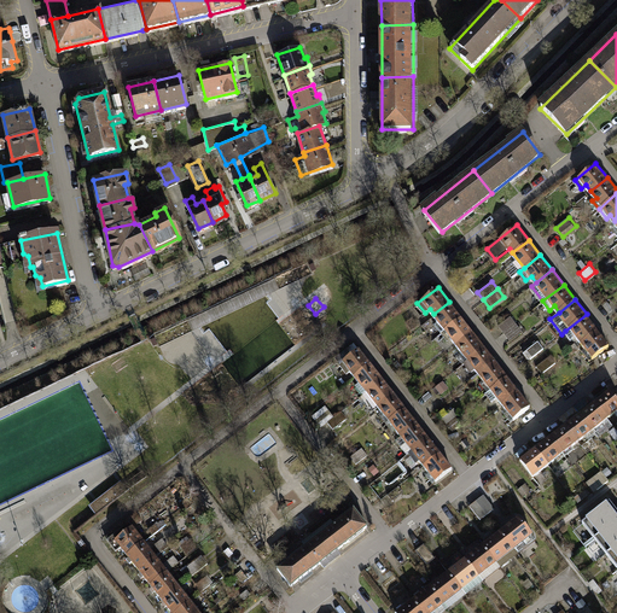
[(436,325),(442,332),(461,316),(449,302),(434,314),(421,323),(428,331),(436,325)]
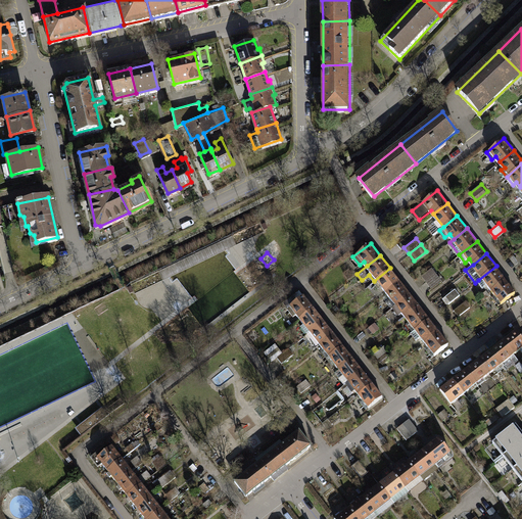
[(421,274),(430,286),(441,277),(432,266),(421,274)]
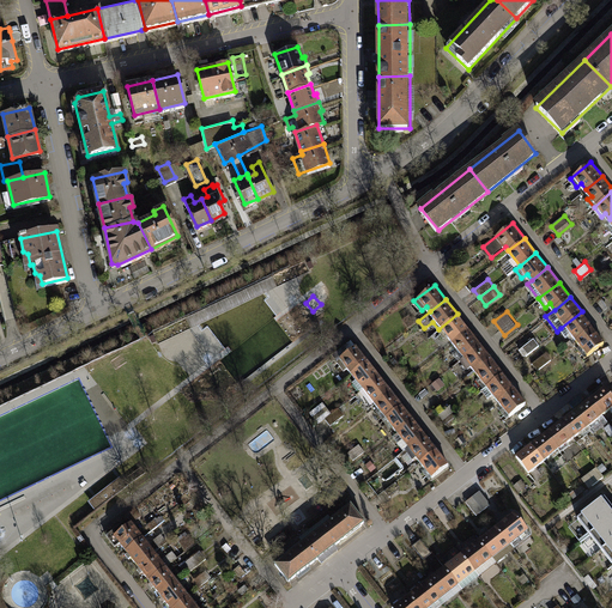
[(573,332),(577,339),(594,327),(582,311),(561,328),(568,336),(573,332)]
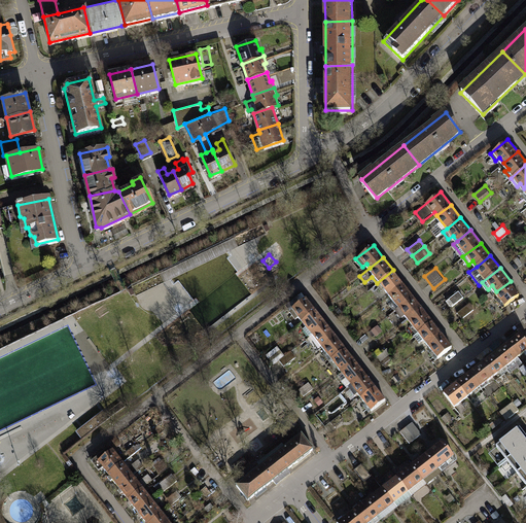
[(385,287),(389,293),(404,283),(393,270),(377,283),(382,290),(385,287)]
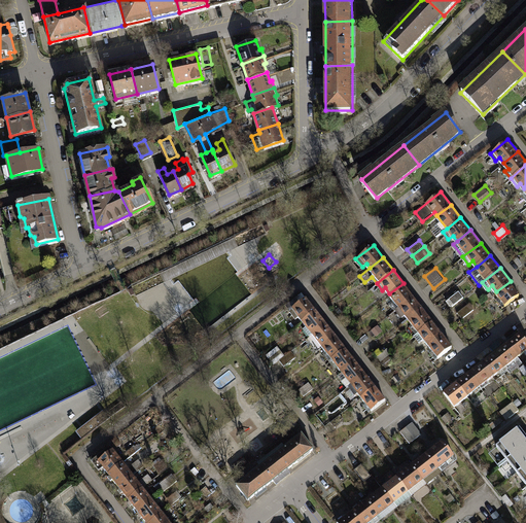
[(496,299),(503,307),(520,293),(511,281),(496,291),(499,295),(496,299)]
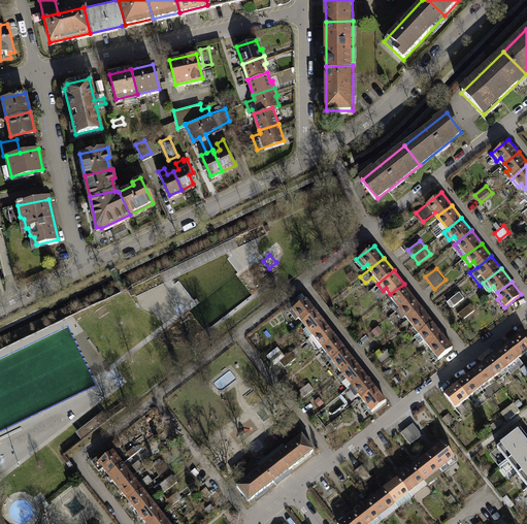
[(396,309),(397,309),(414,296),(404,284),(390,294),(395,299),(391,302),(396,309)]
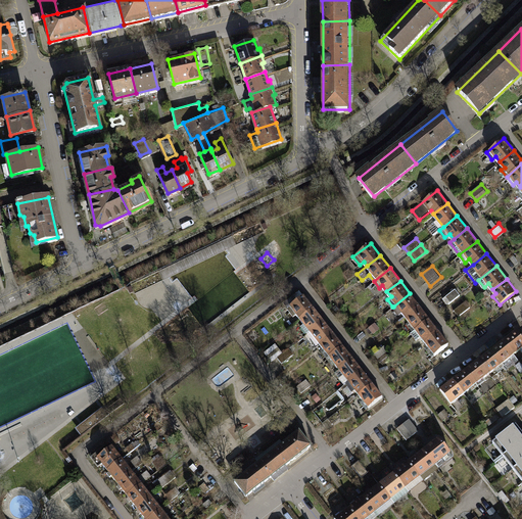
[(441,297),(446,303),(460,293),(455,287),(441,297)]
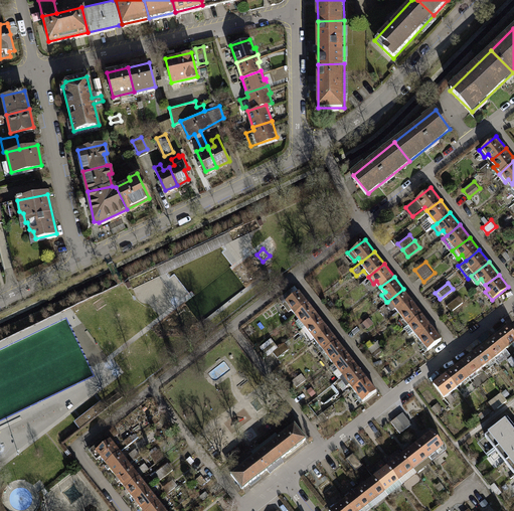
[(396,307),(400,312),(413,301),(403,289),(387,302),(393,310),(396,307)]
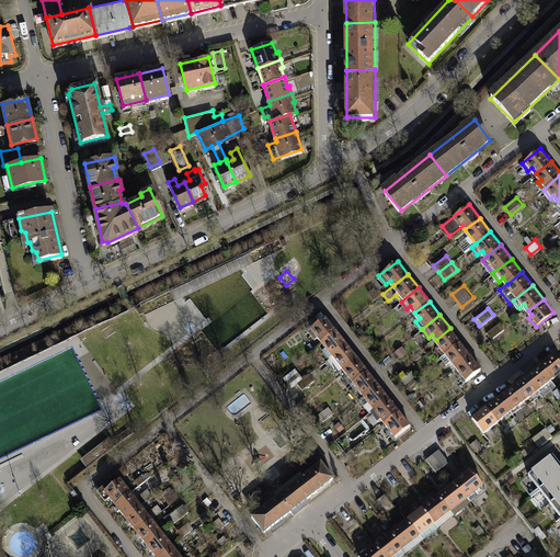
[(319,336),(323,341),(338,330),(327,316),(307,331),(315,340),(319,336)]
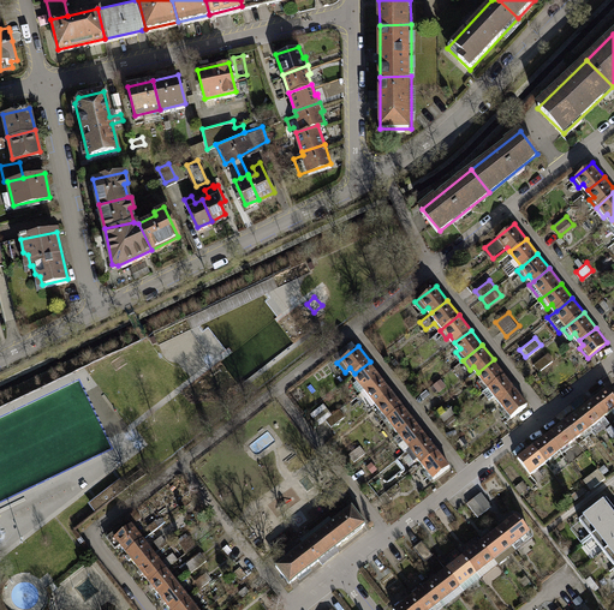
[(532,363),(537,370),(553,358),(547,351),(532,363)]
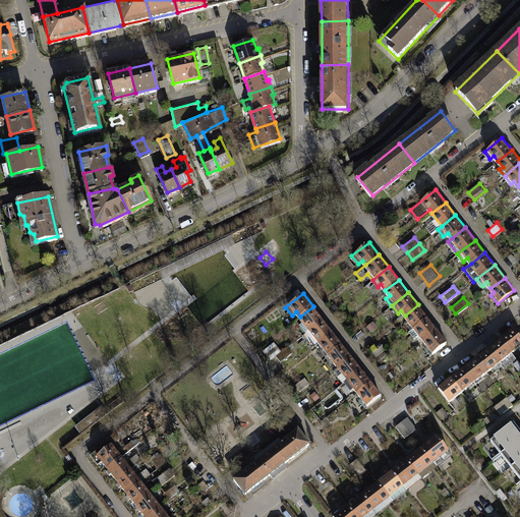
[(405,321),(412,330),(428,318),(418,304),(405,316),(408,319),(405,321)]
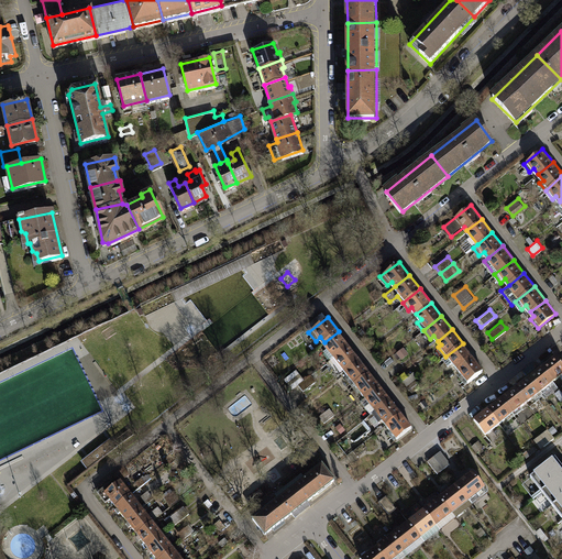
[(324,342),(334,355),(349,344),(339,331),(324,342)]
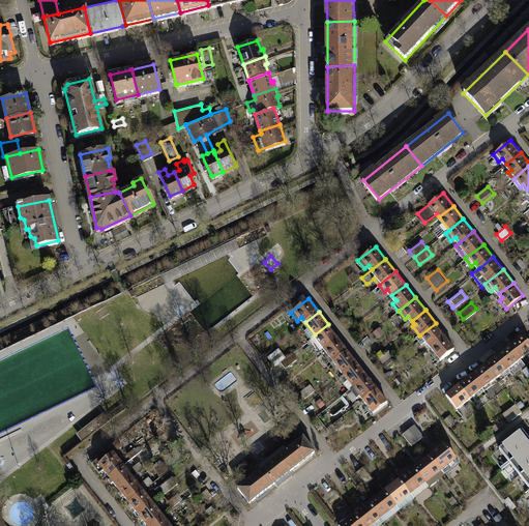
[(427,340),(432,346),(446,335),(436,323),(419,335),(418,337),(423,343),(427,340)]
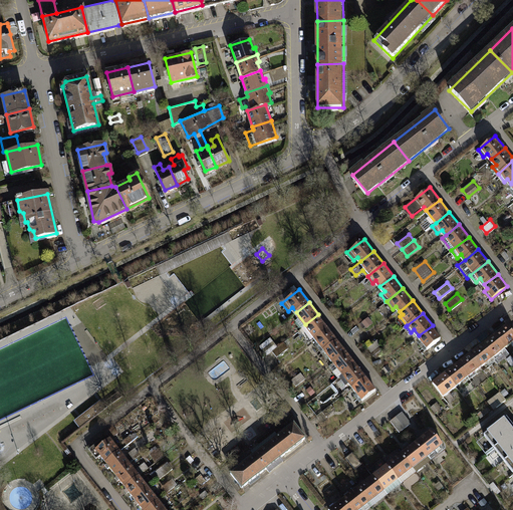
[(309,341),(314,337),(328,327),(318,314),(305,324),(300,328),(309,341)]
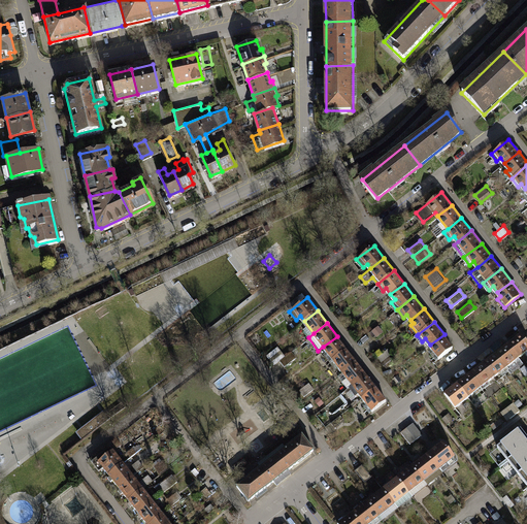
[(377,323),(371,328),(376,335),(384,330),(377,323)]
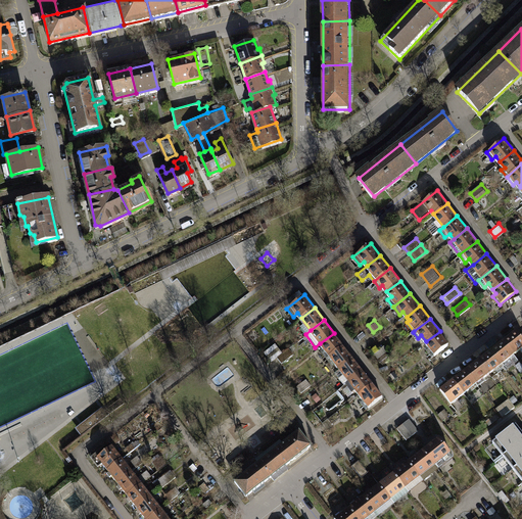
[(504,337),(516,352),(521,347),(521,334),(516,328),(504,337)]
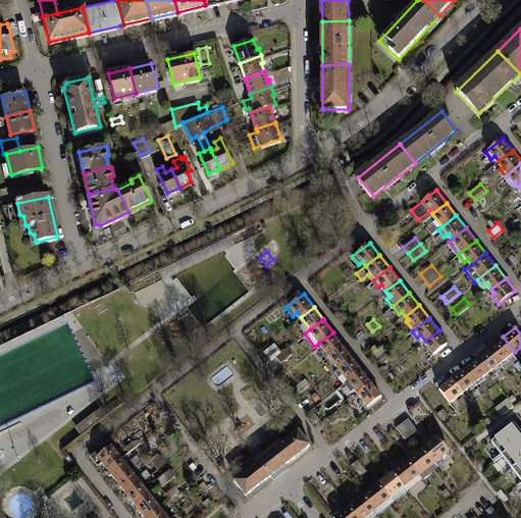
[(425,346),(433,355),(449,343),(439,330),(425,341),(428,344),(425,346)]
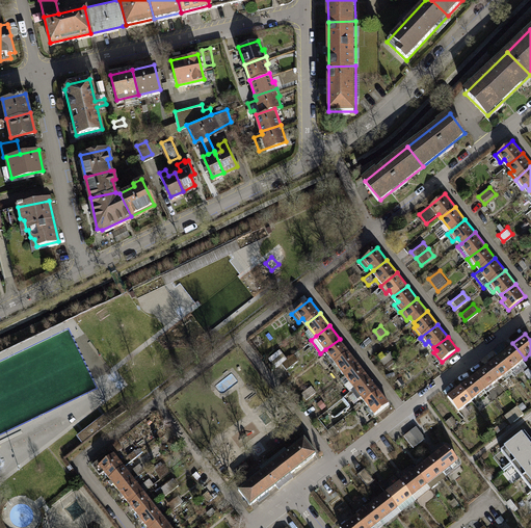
[(327,357),(333,364),(349,351),(340,339),(325,349),(330,354),(327,357)]
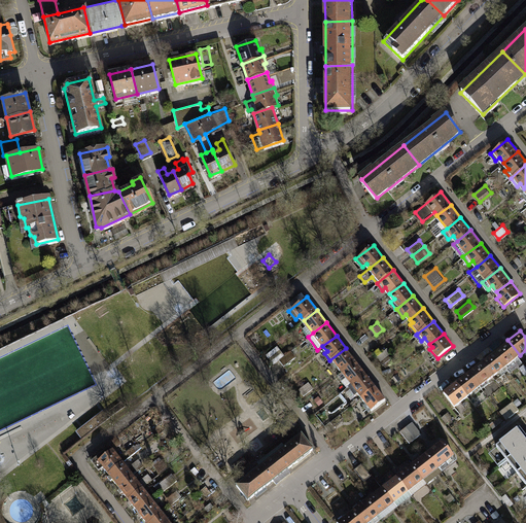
[(495,350),(510,368),(512,371),(524,360),(520,355),(507,340),(495,350)]
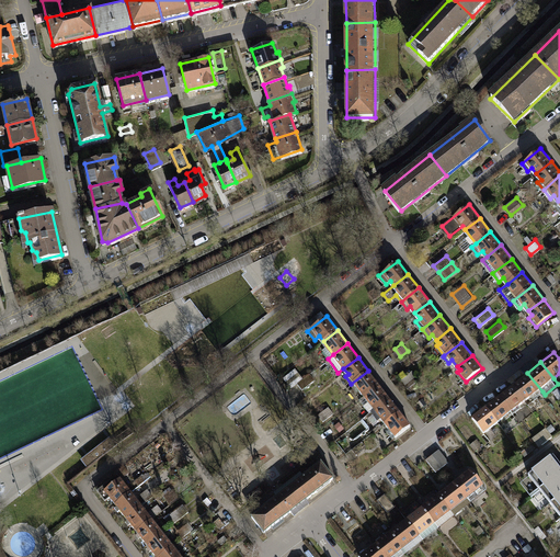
[(303,375),(297,368),(284,378),(289,385),(303,375)]
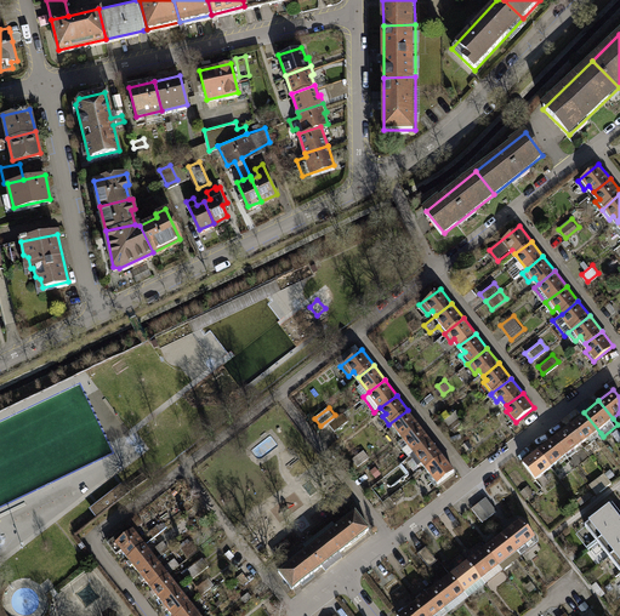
[(398,431),(403,437),(420,425),(408,410),(388,425),(396,433),(398,431)]
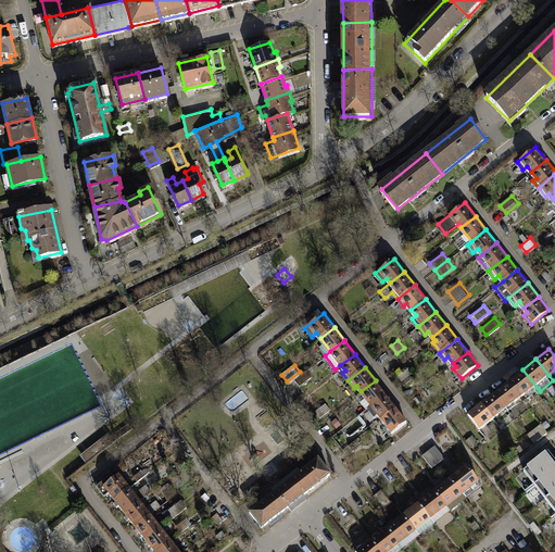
[(509,380),(521,396),(528,391),(530,393),(538,388),(522,369),(509,380)]
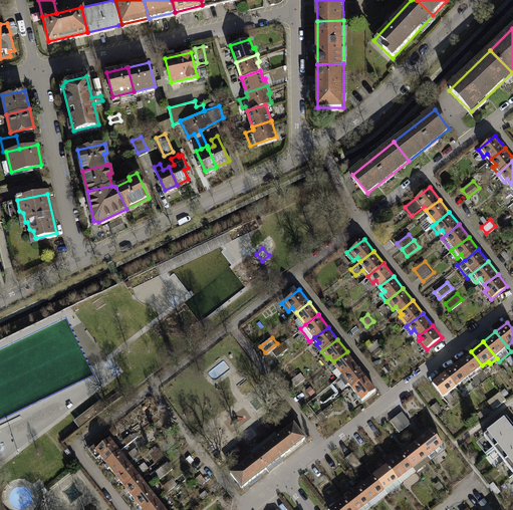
[(273,350),(279,357),(287,351),(281,344),(273,350)]
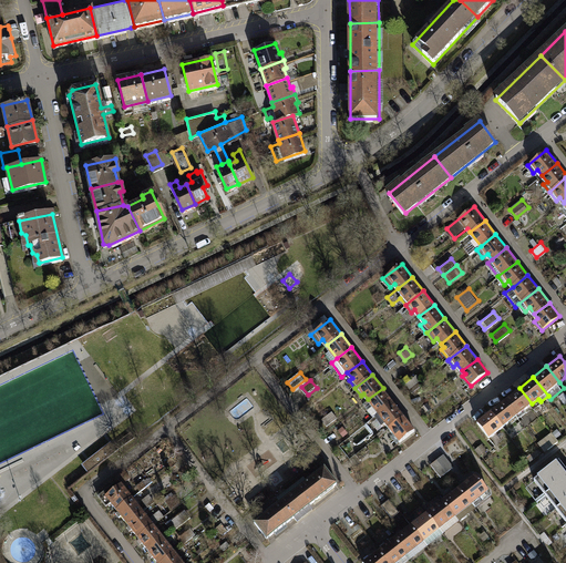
[(374,417),(379,413),(393,402),(383,388),(368,399),(372,406),(369,409),(374,417)]
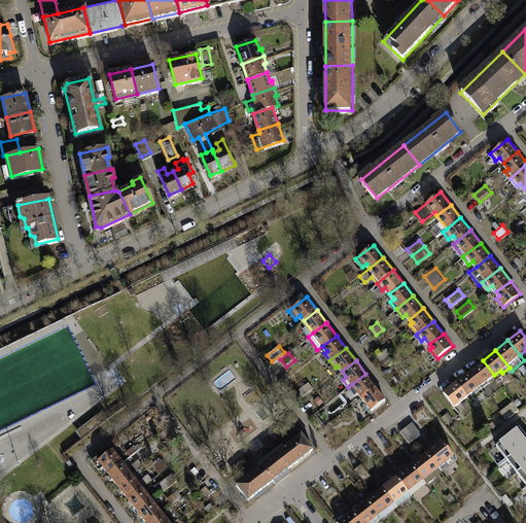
[(469,371),(482,385),(494,375),(483,360),(469,371)]
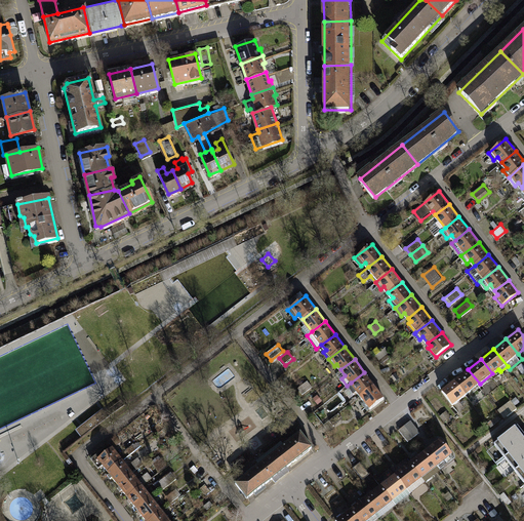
[(455,378),(468,394),(480,384),(468,369),(455,378)]
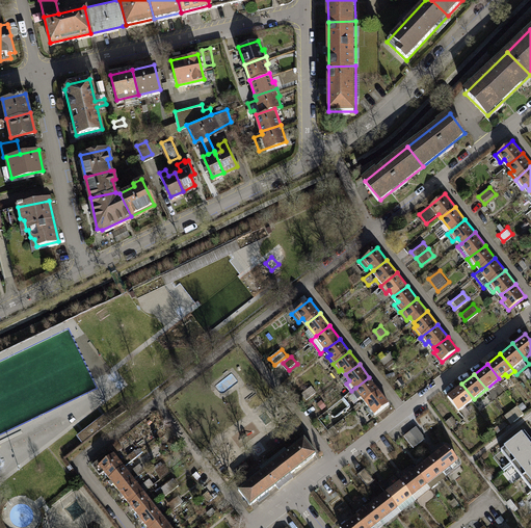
[(395,380),(398,385),(404,379),(401,375),(395,380)]
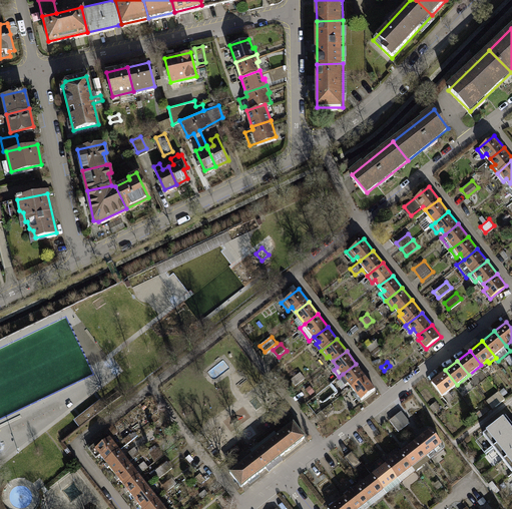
[(343,374),(352,386),(366,376),(356,364),(343,374)]
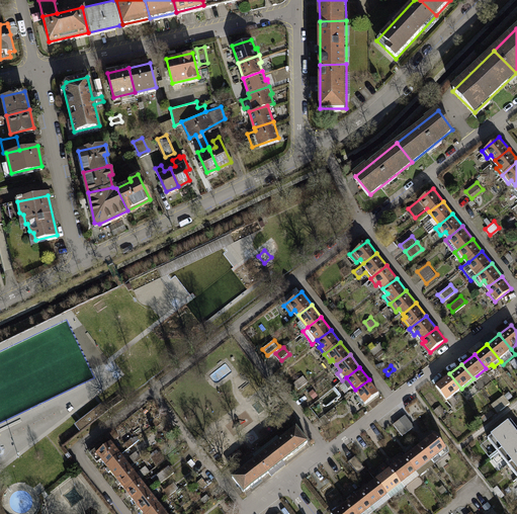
[(437,383),(448,399),(461,389),(449,373),(437,383)]
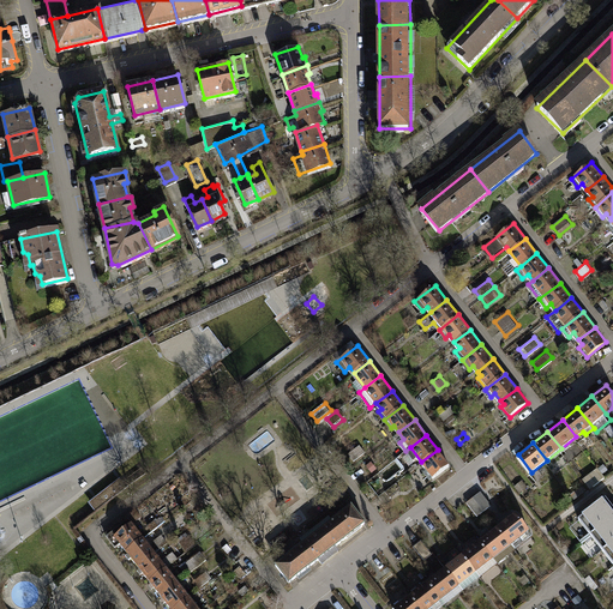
[(366,452),(360,445),(348,453),(354,462),(366,452)]
